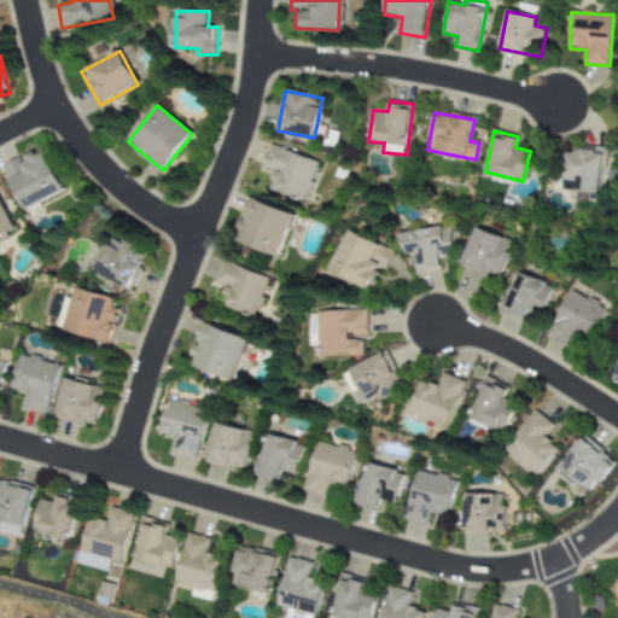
[(318,162),(269,145),(262,168),(275,173),(269,190),(304,202),(318,162)]
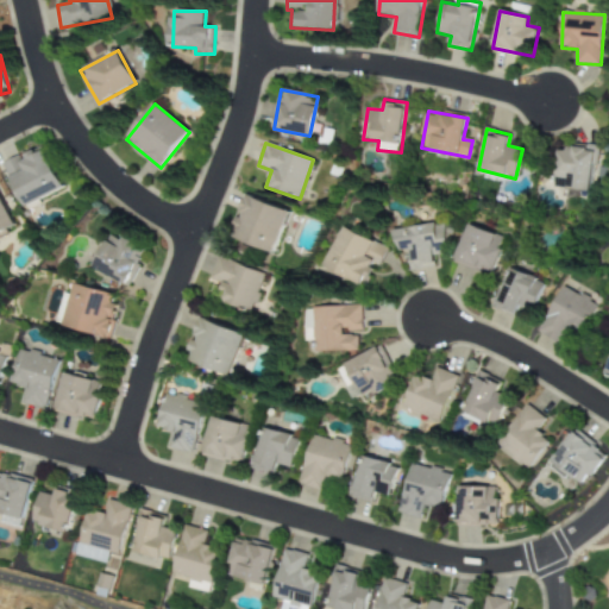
[(4,164),(23,206),(63,188),(44,146),(4,164)]
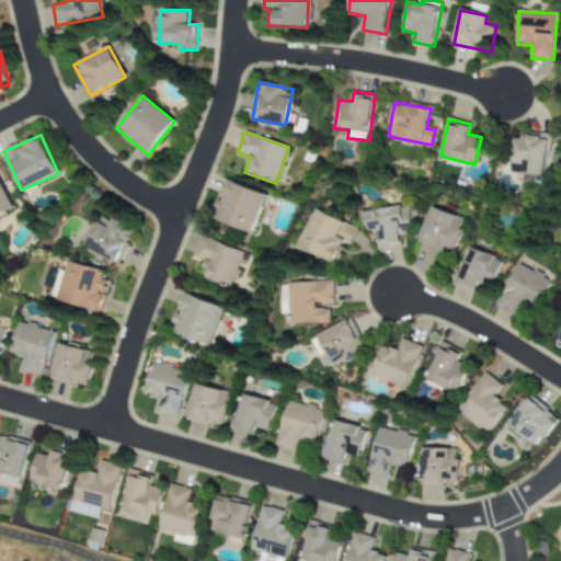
[(546,175),(547,151),(551,151),(552,137),(513,135),(512,173),(546,175)]
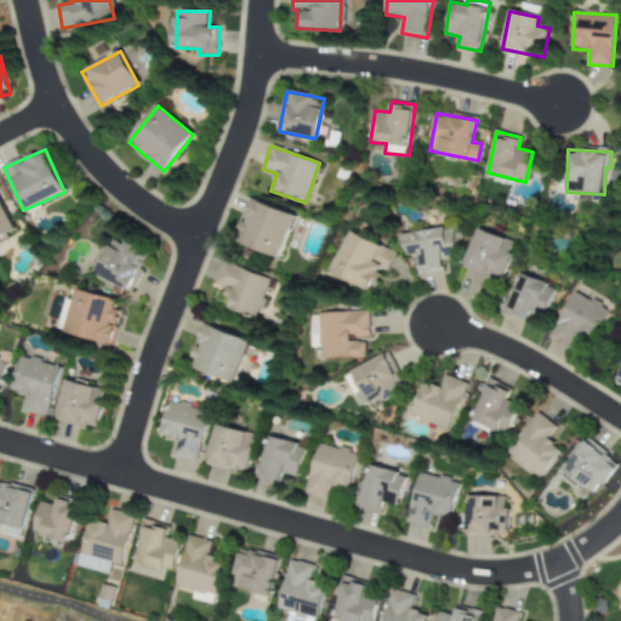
[(0,238),(16,232),(0,199),(0,238)]
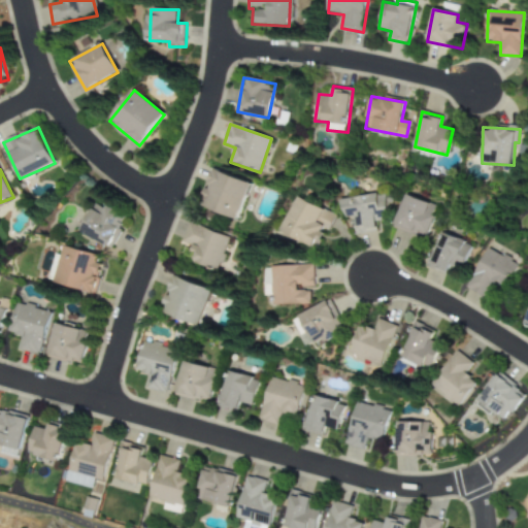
[(238,220),(252,184),(213,169),(200,205),(238,220)]
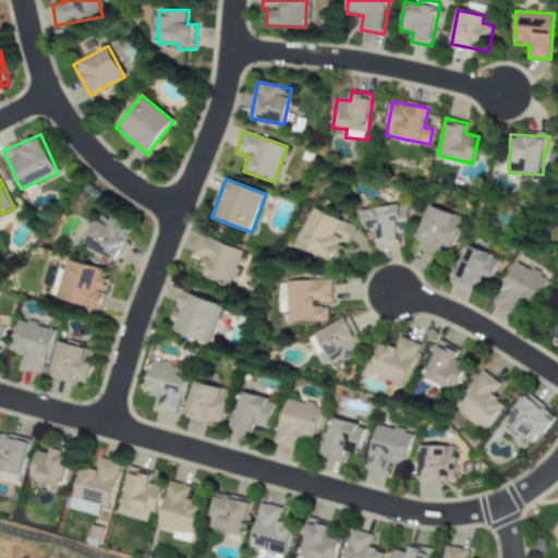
[(360,210),(363,231),(373,229),(375,249),(398,245),(396,233),(410,232),(405,204),(360,210)]
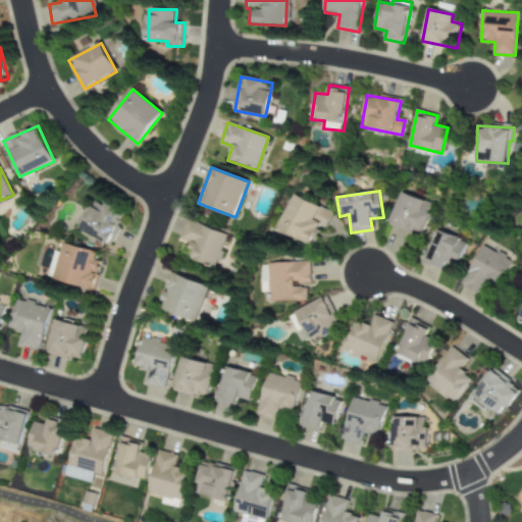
[(387,224),(420,236),(431,204),(400,192),(387,224)]
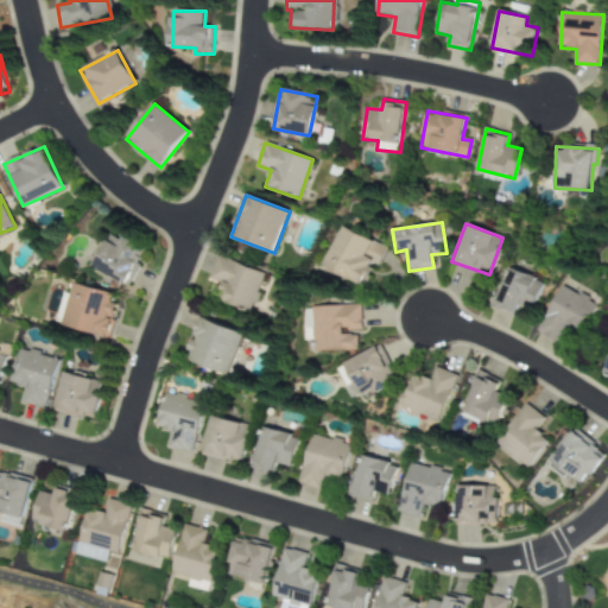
[(387,248),(342,227),(323,266),(360,285),(372,263),(378,266),(387,248)]
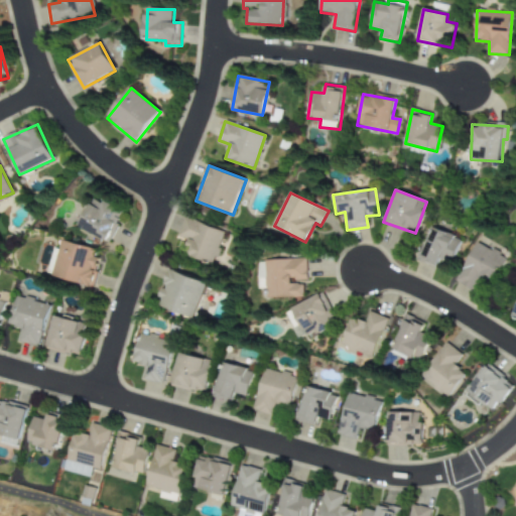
[(79,228),(109,242),(123,213),(94,198),(79,228)]
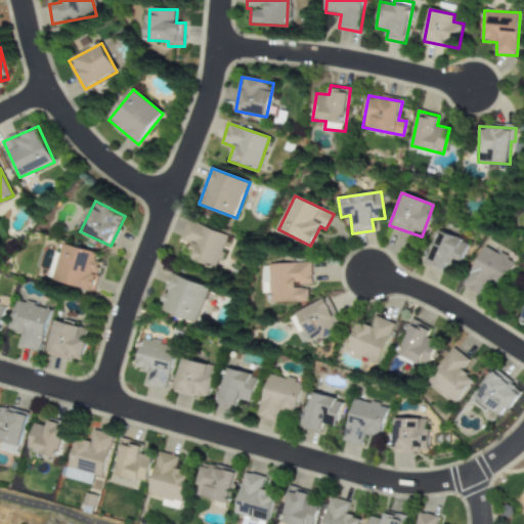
[(181,239),(192,244),(187,259),(216,269),(228,235),(187,221),(181,239)]
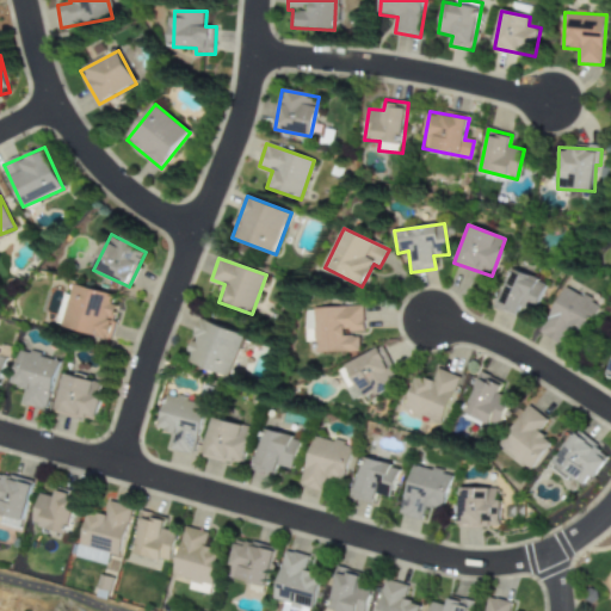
[(522,307),(535,313),(547,284),(512,270),(497,308),(517,316),(522,307)]
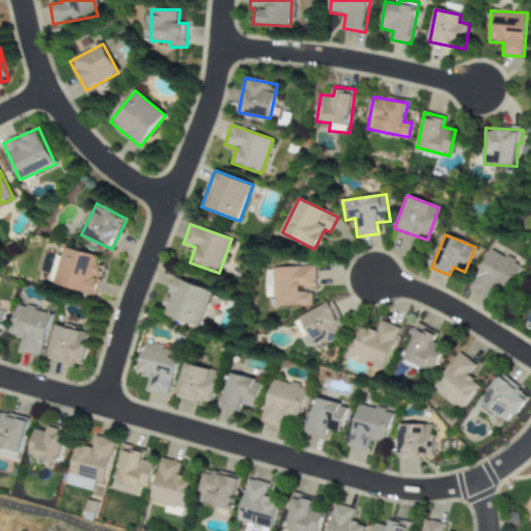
[(55,284),(94,296),(105,258),(66,247),(55,284)]
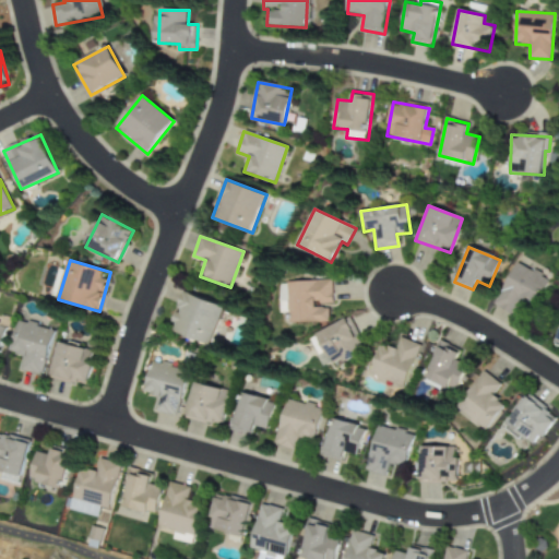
[(549,277),(512,263),(496,307),(514,314),(520,301),(537,309),(549,277)]
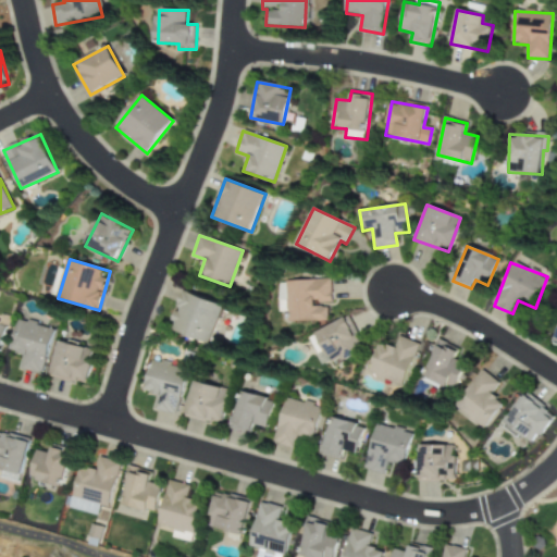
[(224,306),(186,291),(170,329),(209,344),(224,306)]
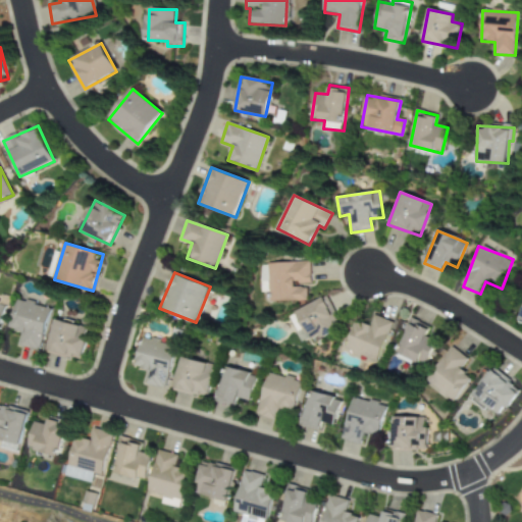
[(311,342),(342,326),(327,296),(296,311),(311,342)]
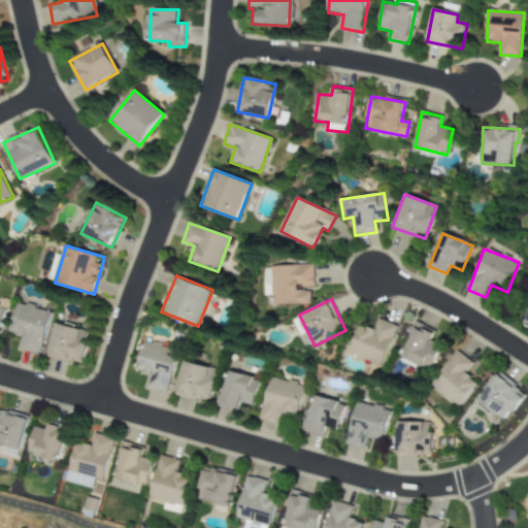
[(51,311),(17,303),(9,333),(23,336),(20,350),(40,355),(51,311)]
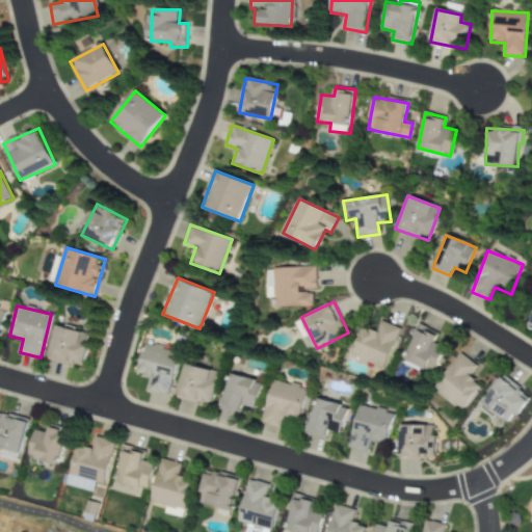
[(384,369),(401,328),(381,320),(377,333),(363,327),(351,356),(384,369)]
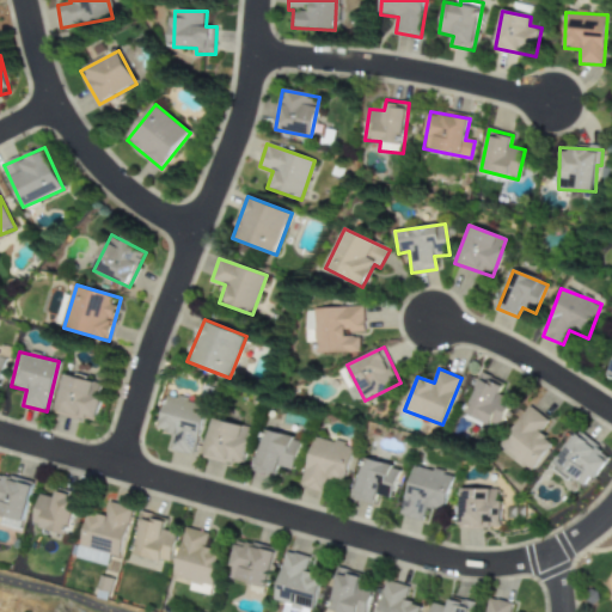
[(95,422),(104,385),(65,375),(55,415),(75,420),(75,417),(95,422)]
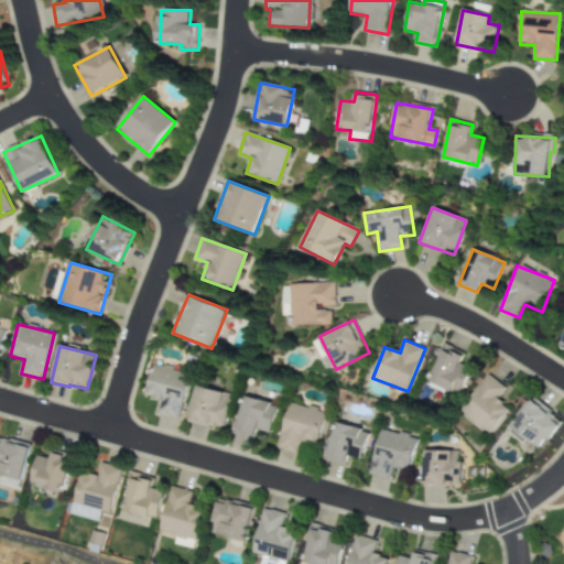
[(427,382),(458,398),(473,370),(461,364),(464,355),(446,346),(427,382)]
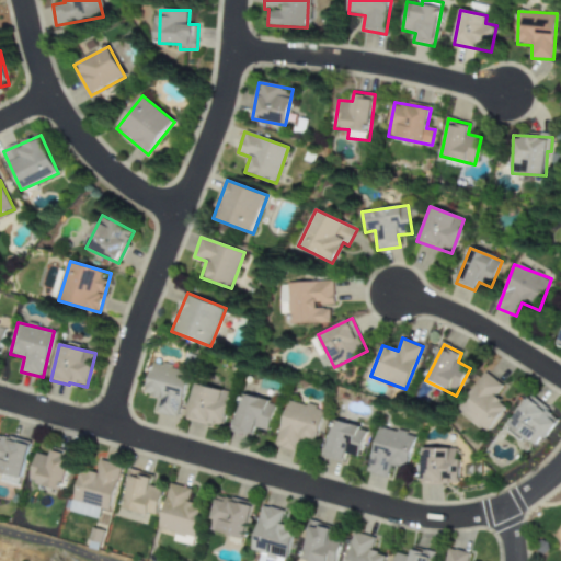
[(146,395),(159,398),(156,412),(178,418),(189,370),(152,363),(146,395)]
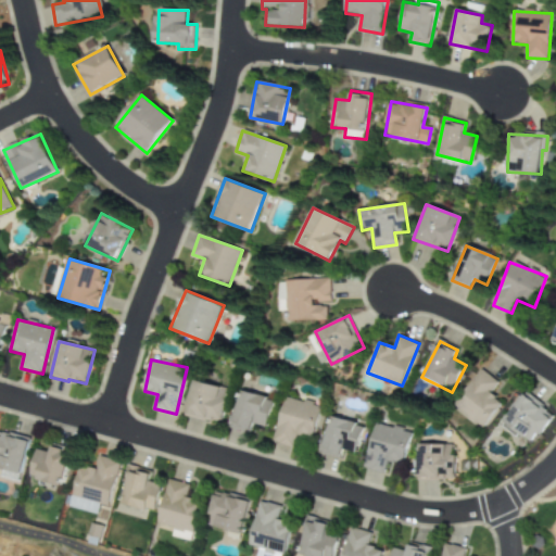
[(498,382),(481,369),(454,407),(484,429),(503,403),(491,394),(498,382)]
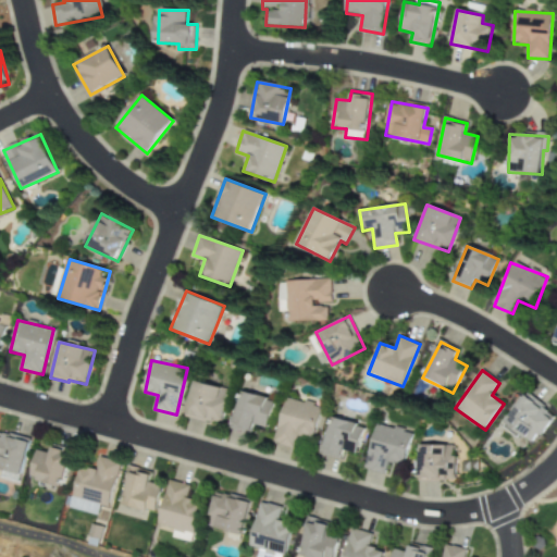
[(220,425),(229,390),(194,381),(185,416),(220,425)]
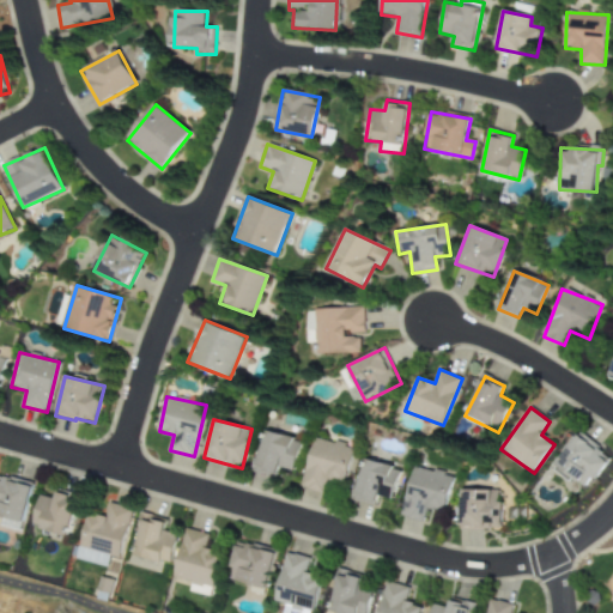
[(301,439),(262,431),(254,473),(275,478),(278,468),(295,471),(301,439)]
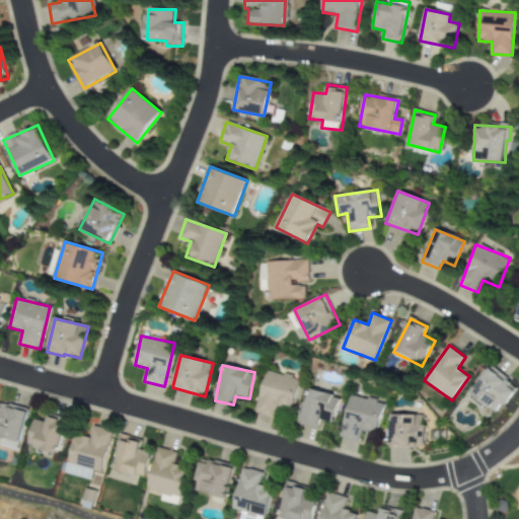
[(470,394),(499,414),(517,385),(490,367),(470,394)]
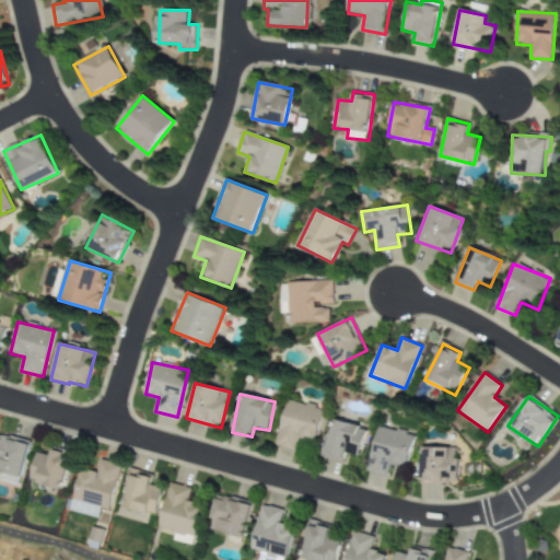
[(316,441),(323,408),(286,400),(276,446),(294,450),(296,436),(316,441)]
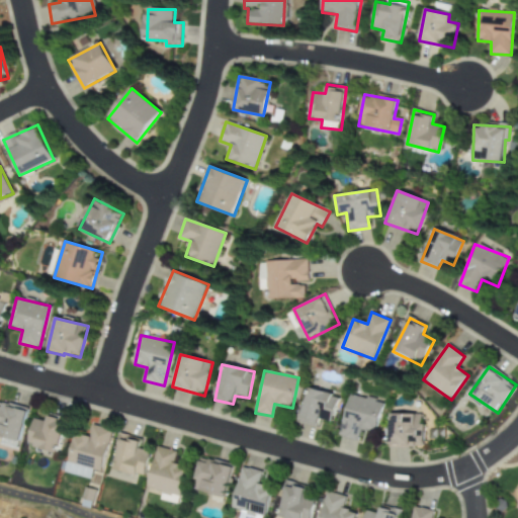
[(339,397),(308,387),(297,422),(318,427),(320,419),(332,423),(339,397)]
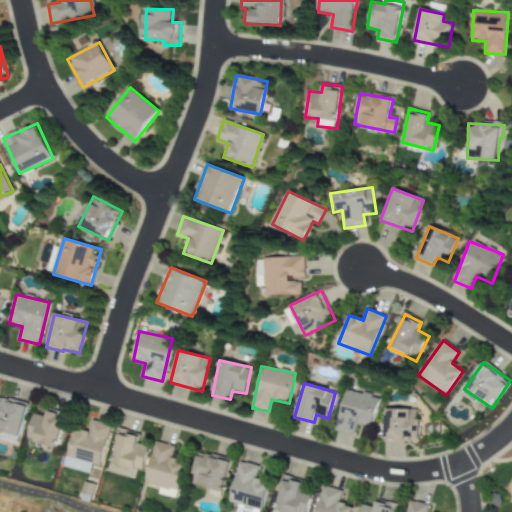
[(334,431),(353,436),(357,423),(371,427),(379,398),(345,389),(334,431)]
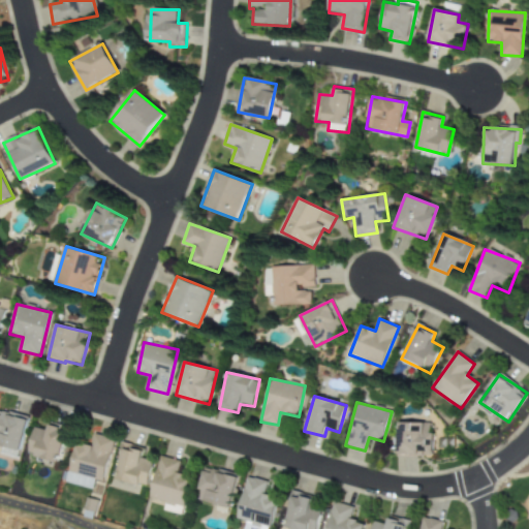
[(29,416),(3,410),(3,413),(0,412),(0,445),(2,446),(0,455),(19,459),(29,416)]
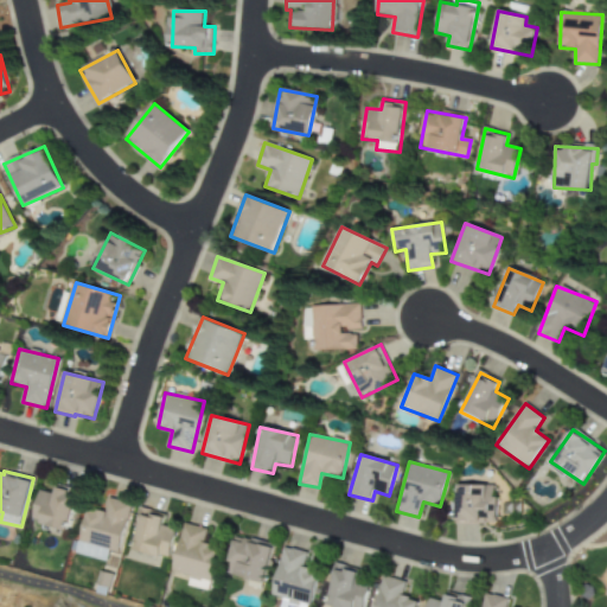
[(455,522),(494,523),(496,486),(457,485),(455,522)]
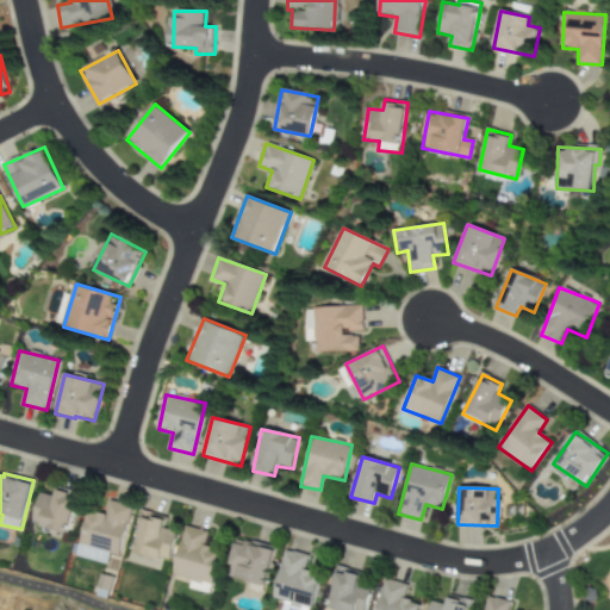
[(79,497),(56,491),(55,497),(41,493),(32,526),(69,534),(79,497)]
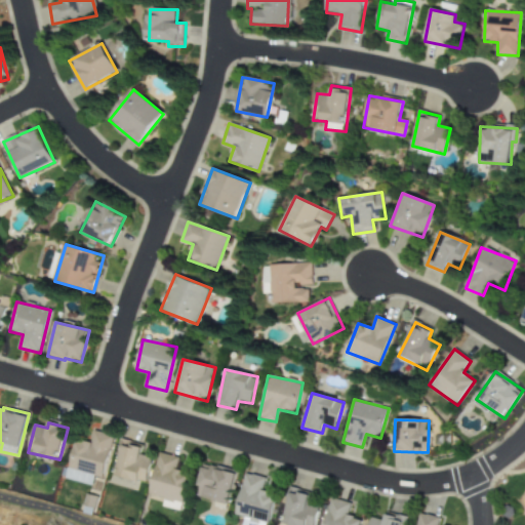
[(115,475),(146,484),(152,461),(139,457),(143,446),(125,441),(115,475)]
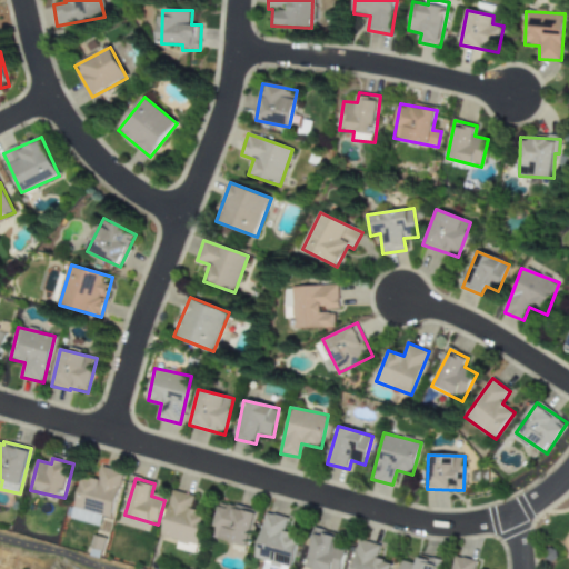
[(197,553),(205,512),(191,510),(195,496),(171,491),(162,536),(178,539),(176,550),(197,553)]
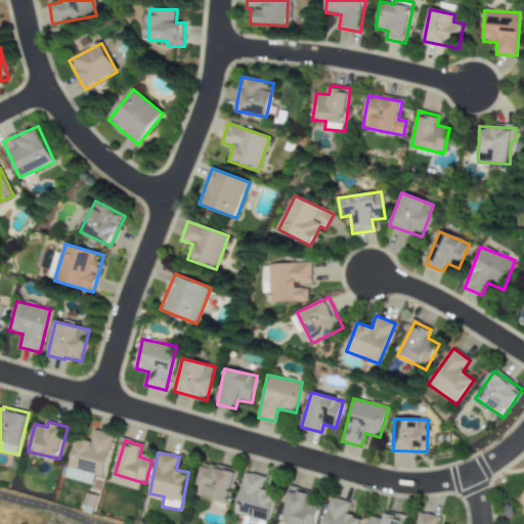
[(236,472),(204,463),(194,495),(214,500),(213,506),(226,509),(236,472)]
